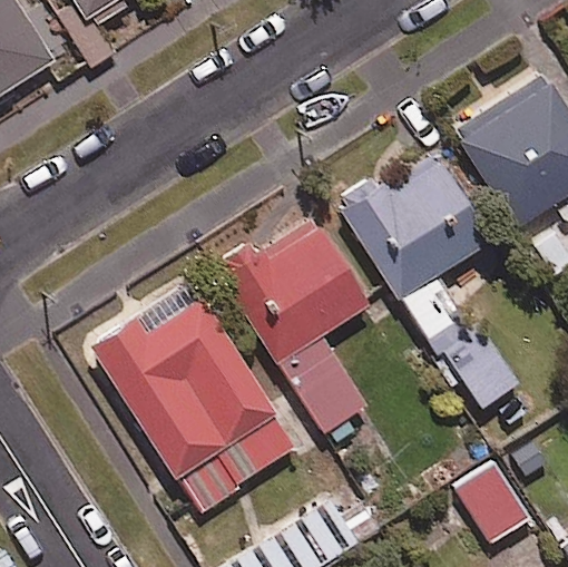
[(0,0),(0,96),(54,62),(15,0),(0,0)]
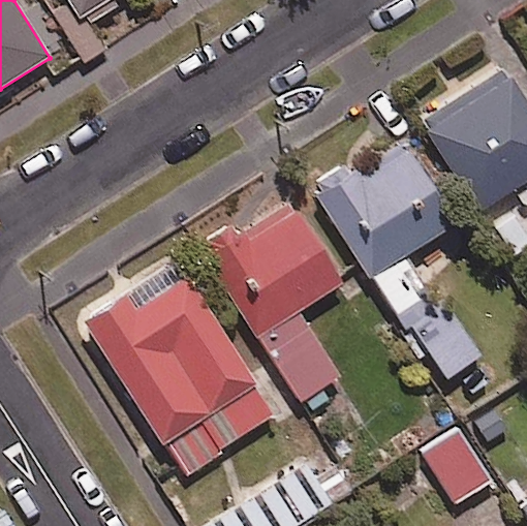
[(73,0),(86,17),(110,0),(73,0)]
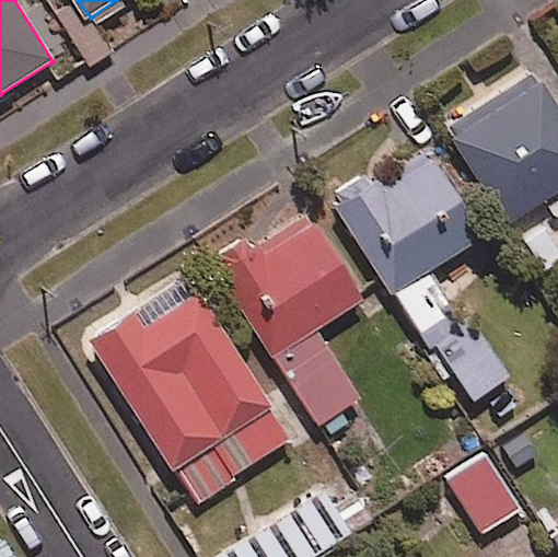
[(557,105),(539,78),(450,135),(513,233),(550,209),(557,220),(557,105)]
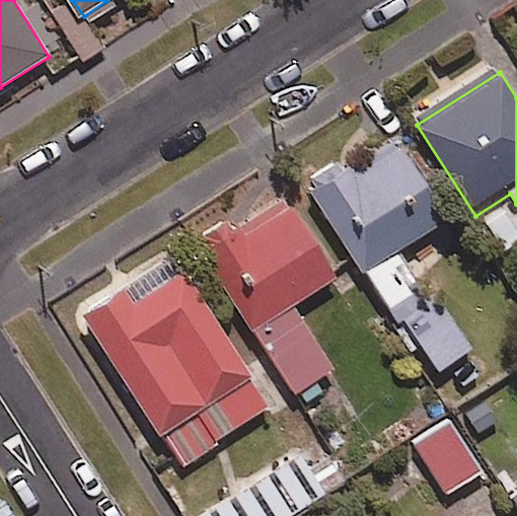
[(305,180),(311,191),(383,311),(425,287),(403,250),(451,222),(402,141),(353,170),(346,157),(305,180)]
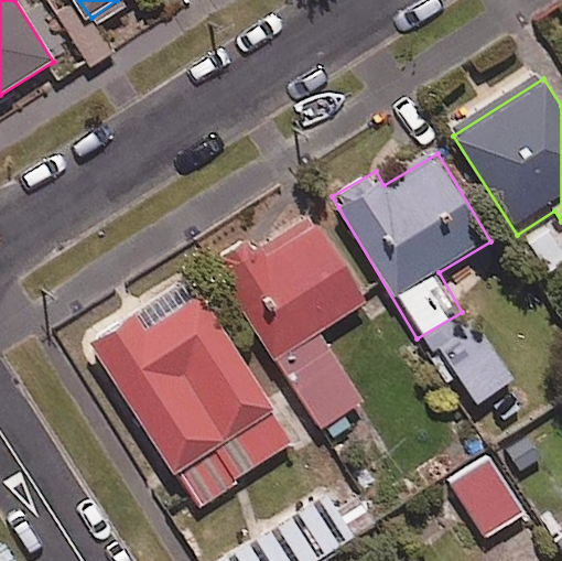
[(366,303),(311,215),(220,271),(319,430),(364,402),(320,332),(366,303)]
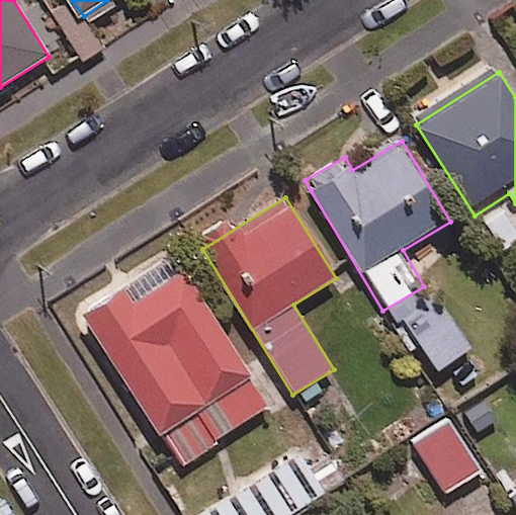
[(120,284),(77,314),(184,469),(272,408),(178,271),(133,303),(120,284)]
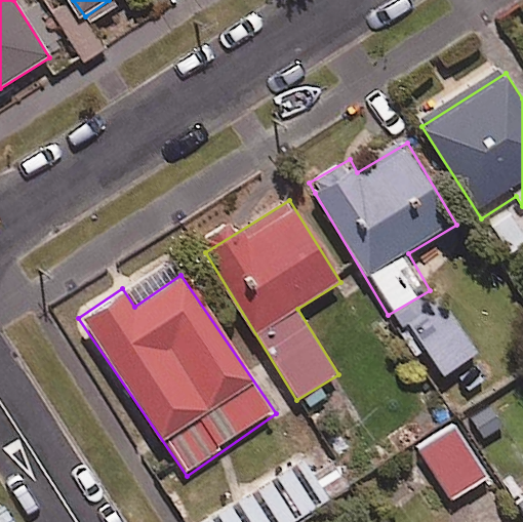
[(445,378),(482,356),(451,305),(442,311),(430,290),(388,315),(413,358),(428,350),(445,378)]
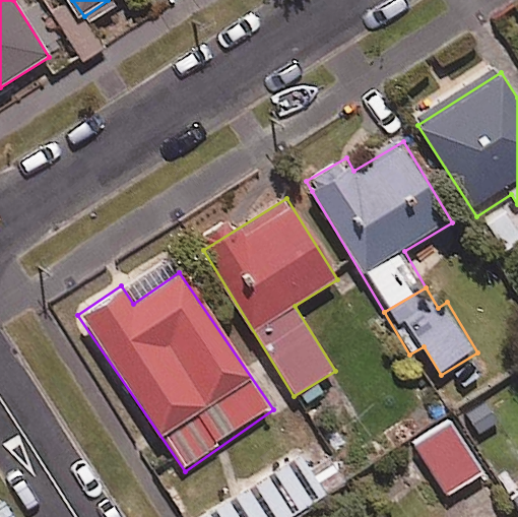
[(483,472),(451,423),(414,446),(447,496),(483,472)]
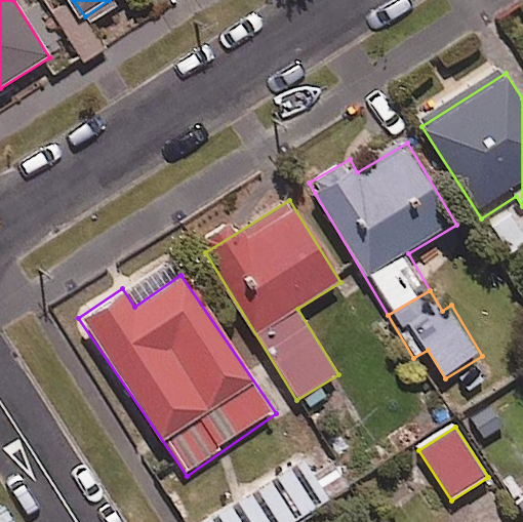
[(295,521),(351,487),(325,447),(205,521),(295,521)]
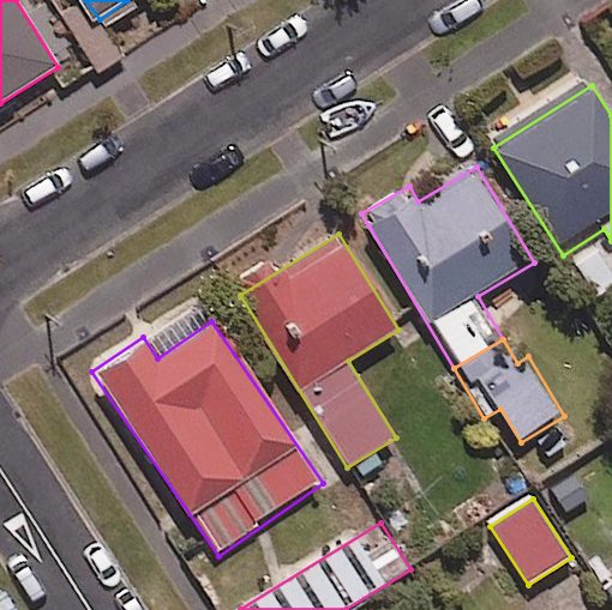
All buildings are outlined.
